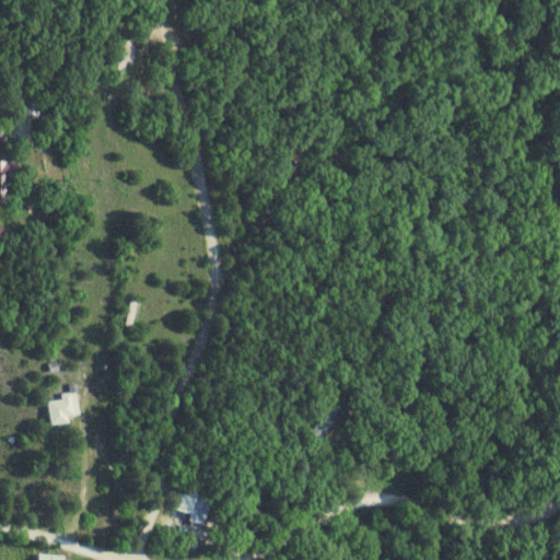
[(133,44),(123,42),(115,81),(126,82),(133,44)]
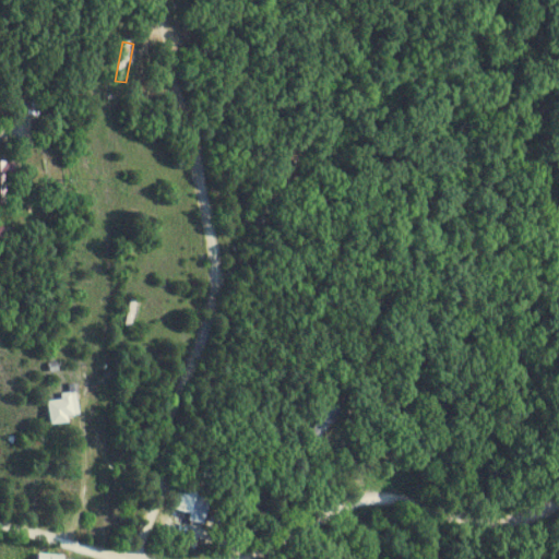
[(0,203),(12,203),(12,163),(0,163),(0,203)]
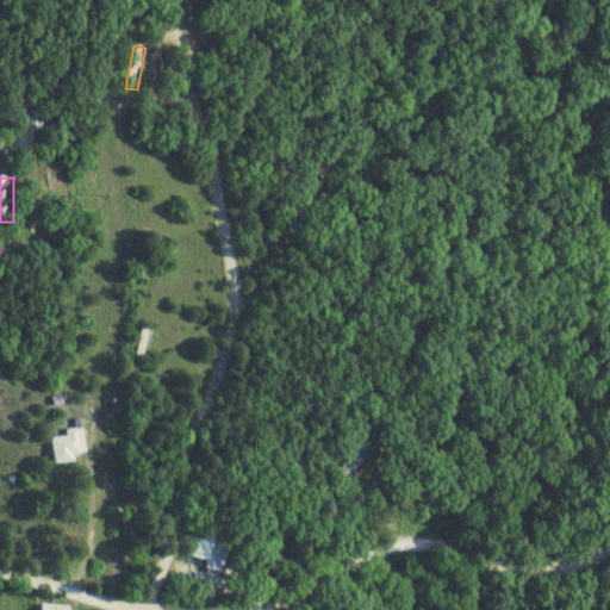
[(68,430),(68,436),(55,439),(57,462),(88,458),(85,428),(68,430)]
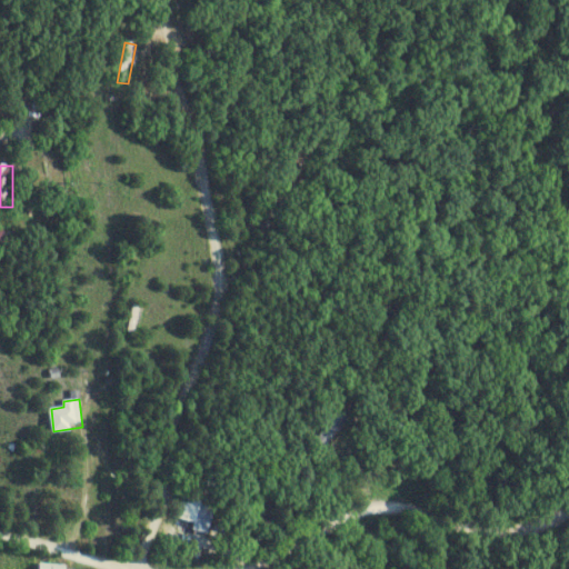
[(193,529),(203,501),(185,496),(175,522),(193,529)]
